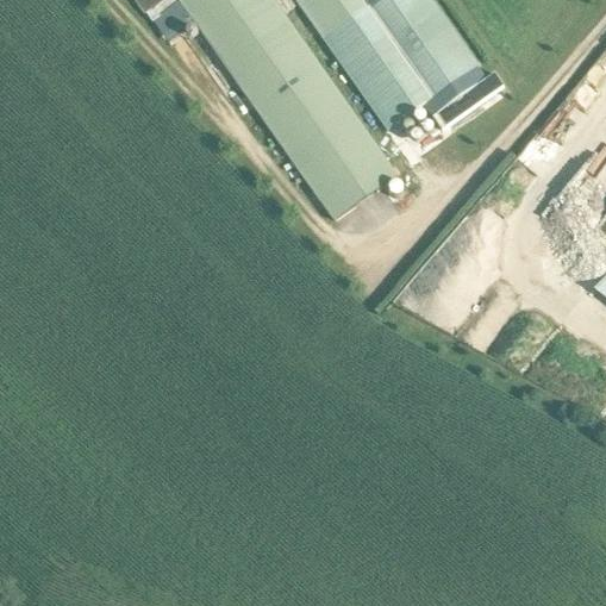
[(132,0),(143,13),(162,0),(132,0)]
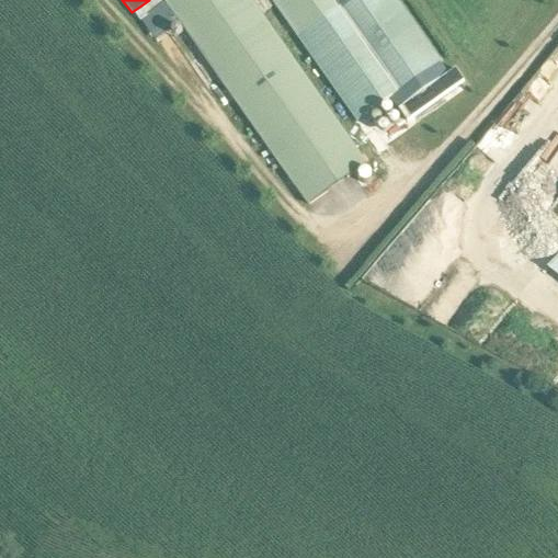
[(149,0),(132,12),(136,18),(160,0),(149,0)]
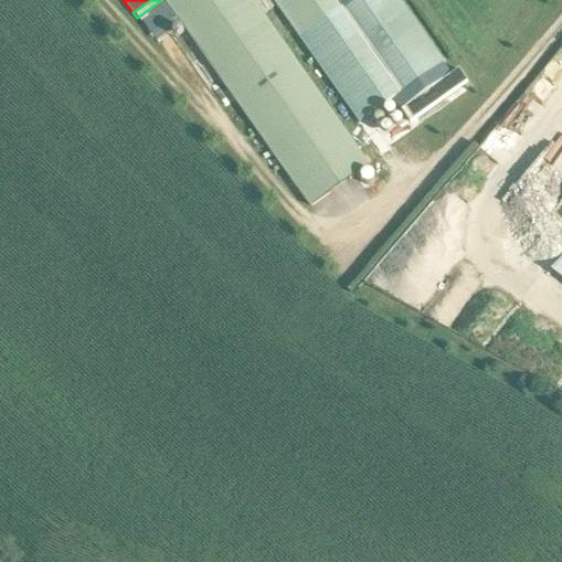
[(166,0),(308,202),(366,162),(251,0),(166,0)]
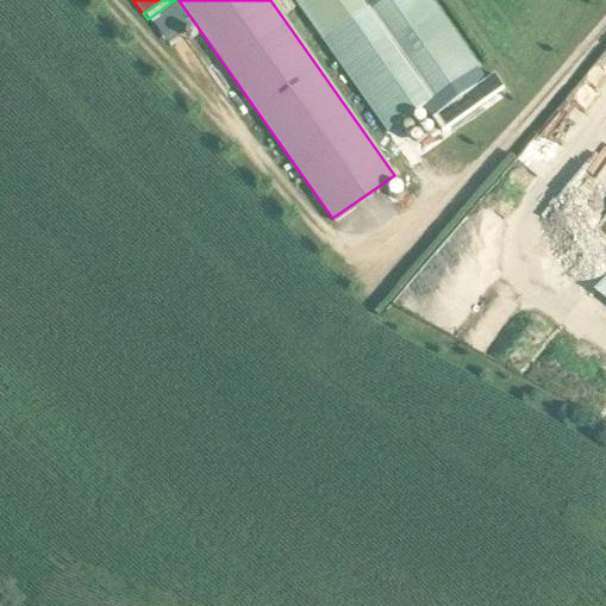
[(294,0),(385,127),(410,163),(418,157),(393,123),(430,97),(362,0),(294,0)]
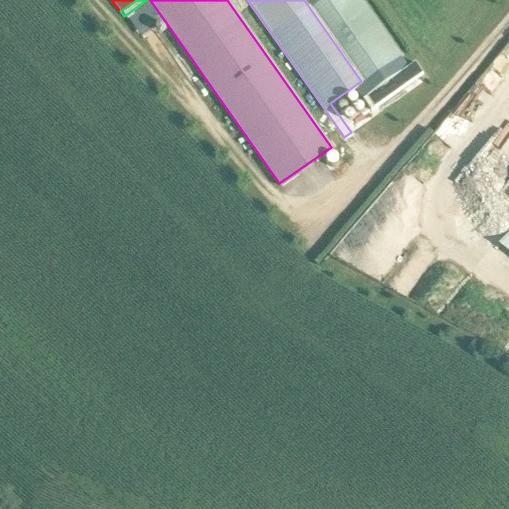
[(304,0),(361,81),(399,54),(361,0),(304,0)]
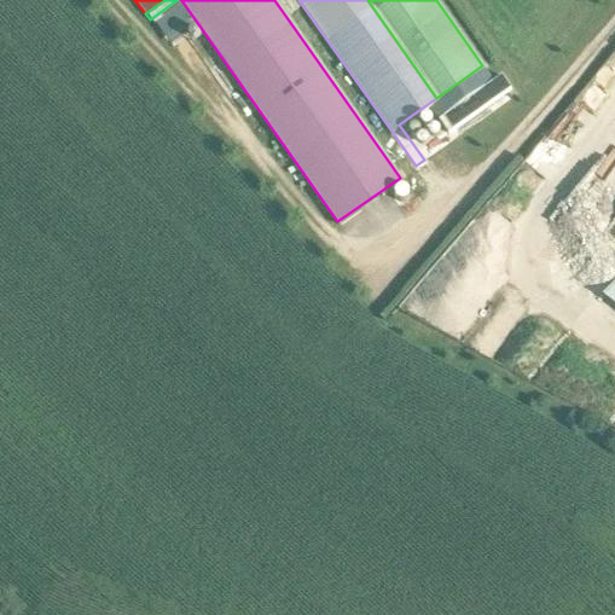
[(614,267),(597,289),(614,303),(614,267)]
